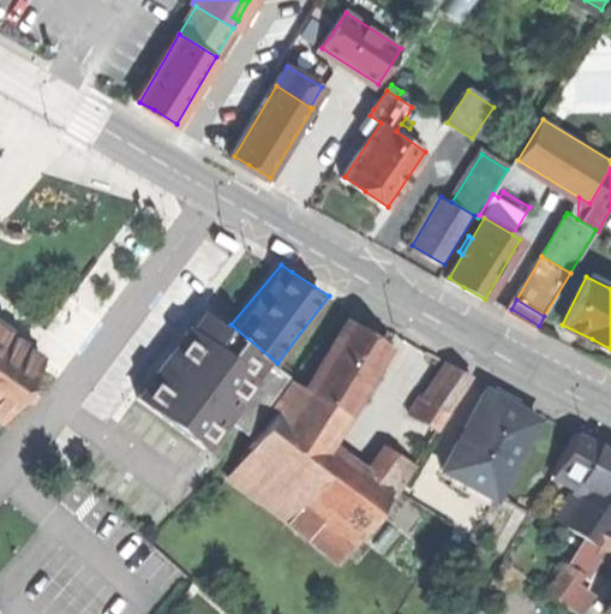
[(281,365),(277,363),(231,325),(208,307),(163,363),(235,419),(281,365)]
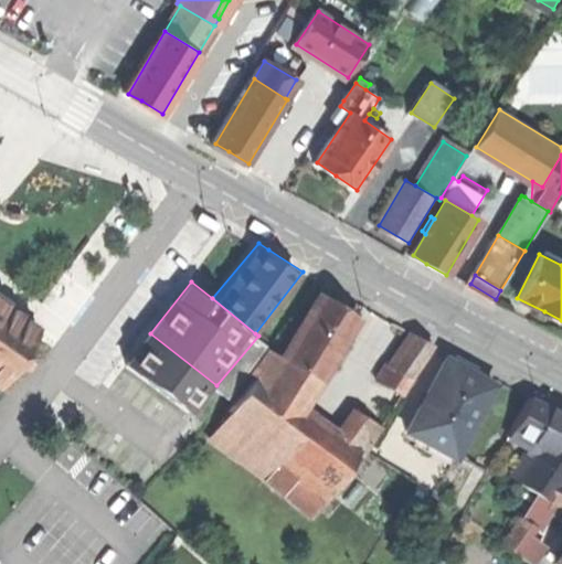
[(284,359),(320,381),(360,316),(342,306),(322,295),(285,357),(284,359)]
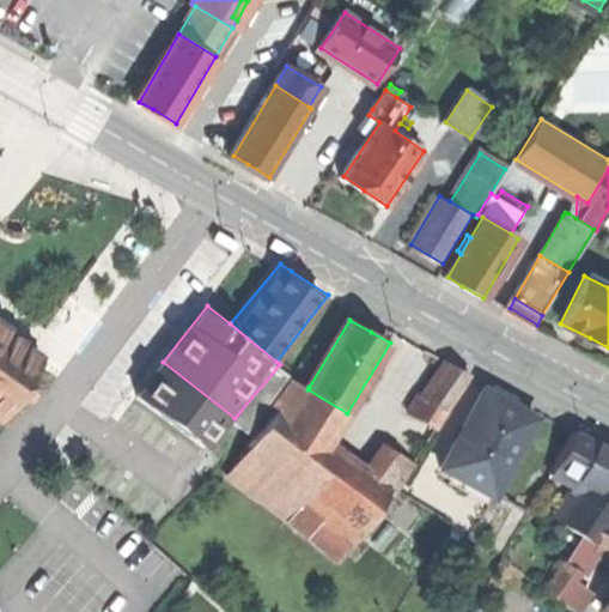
[(0,419),(1,422),(46,358),(0,326),(0,419)]
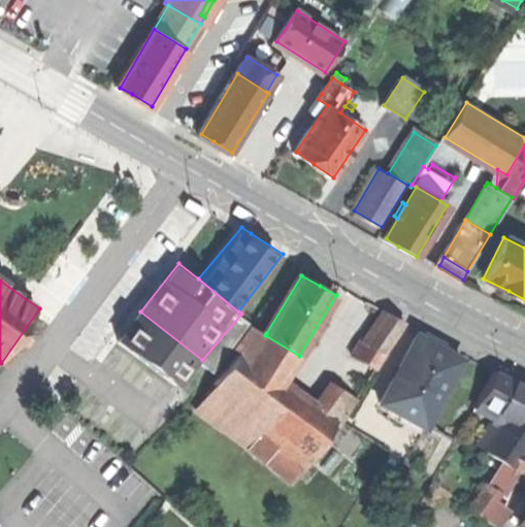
[(182,385),(202,360),(140,311),(120,339),(182,385)]
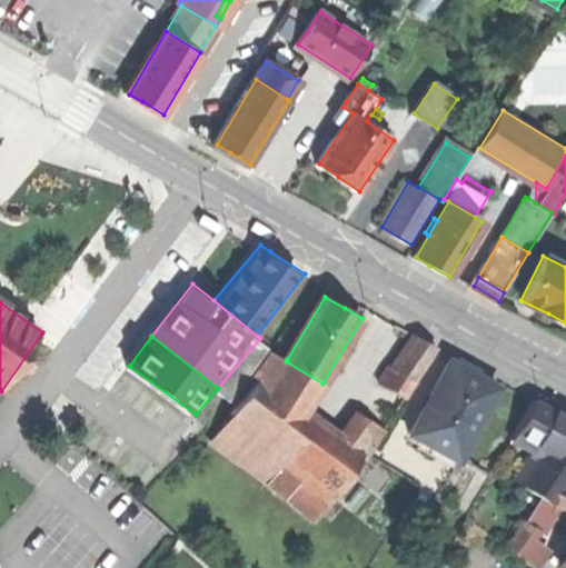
[(416,336),(397,370),(417,381),(438,348),(416,336)]
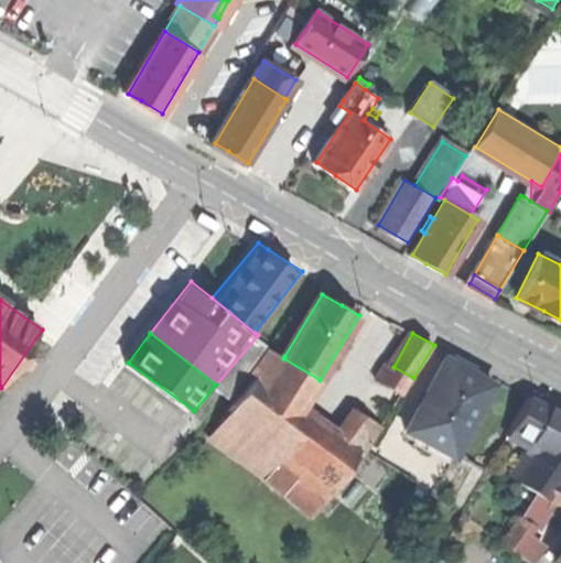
[(252,371),(258,376),(258,375),(277,352),(270,348),(252,371)]
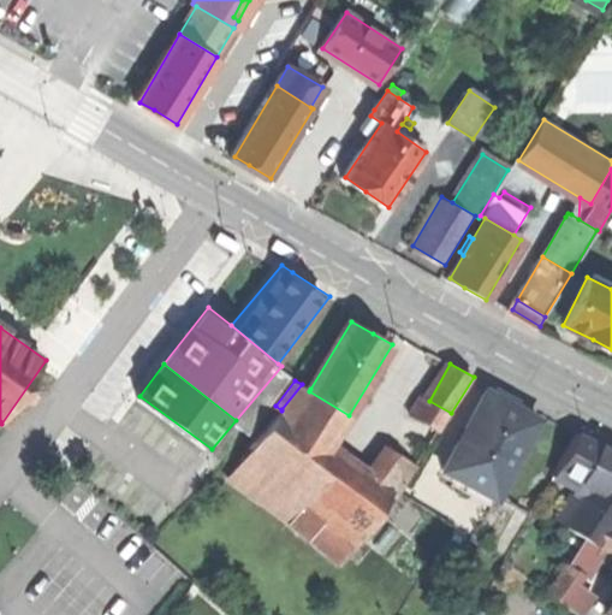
[(302,384),(281,409),(331,444),(349,415),(309,391),(310,389),(302,384)]
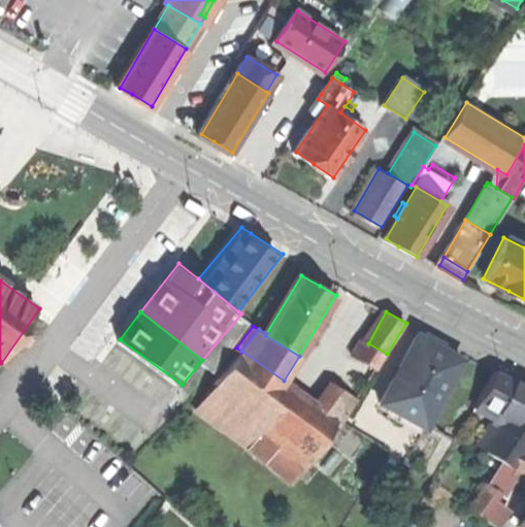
[(437,346),(418,335),(382,403),(393,408),(426,427),(462,359),(437,346)]
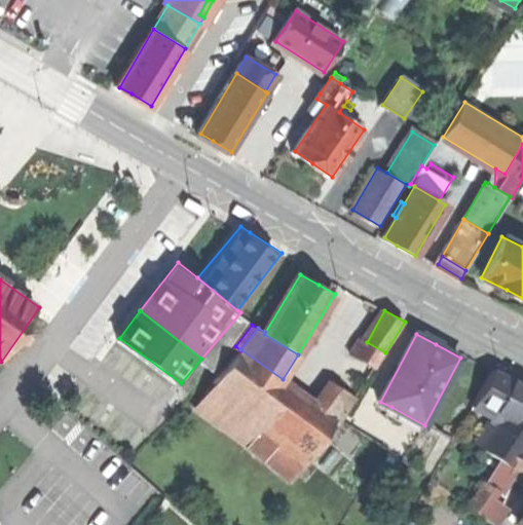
[(352,354),(377,368),(385,352),(367,342),(361,339),(352,354)]
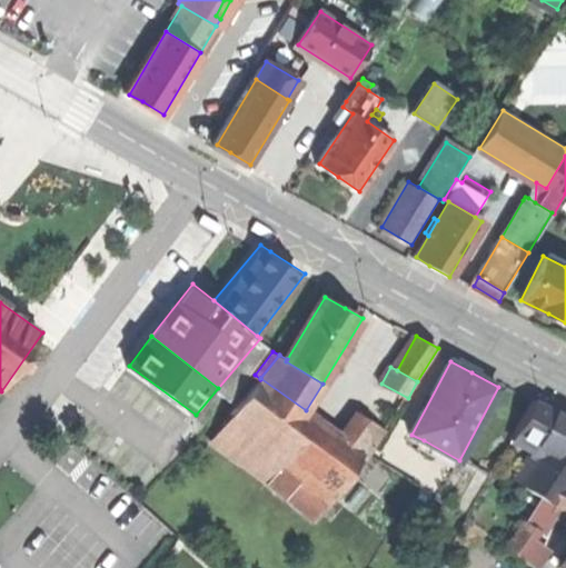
[(306,410),(260,378),(260,379),(234,416),(264,438),(337,490),(363,455),(364,452),(351,444),(306,410)]
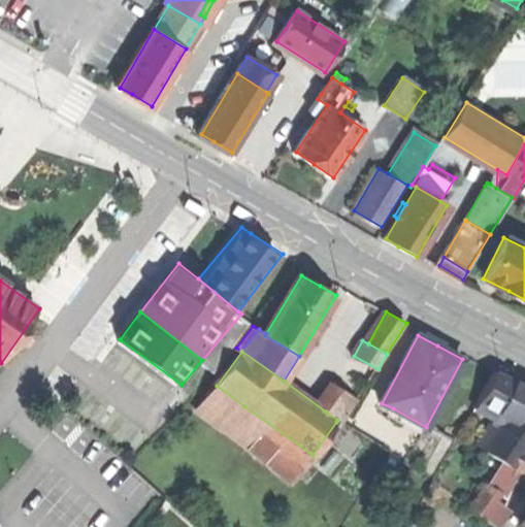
[(480,401),(505,416),(524,426),(524,388),(496,372),(480,401)]
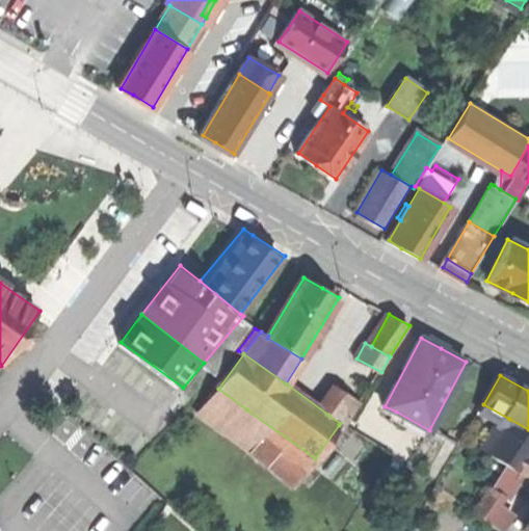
[(197,404),(231,430),(246,409),(218,389),(212,385),(197,404)]
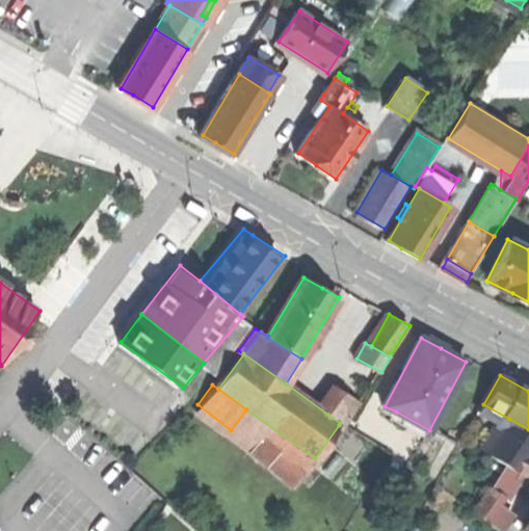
[(333,403),(336,405),(345,392),(342,390),(333,403)]
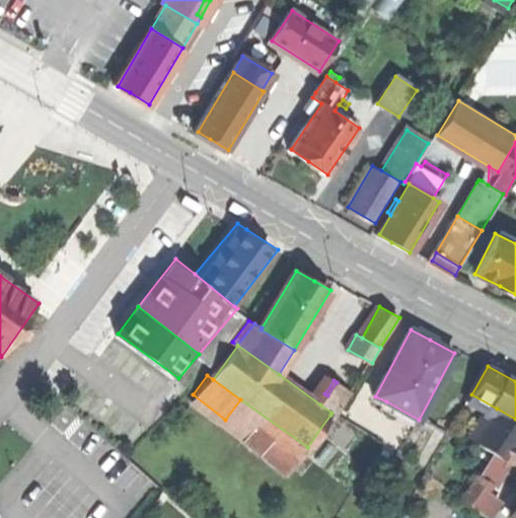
[(327,395),(320,404),(332,413),(330,415),(335,419),(353,393),(337,382),(327,395)]
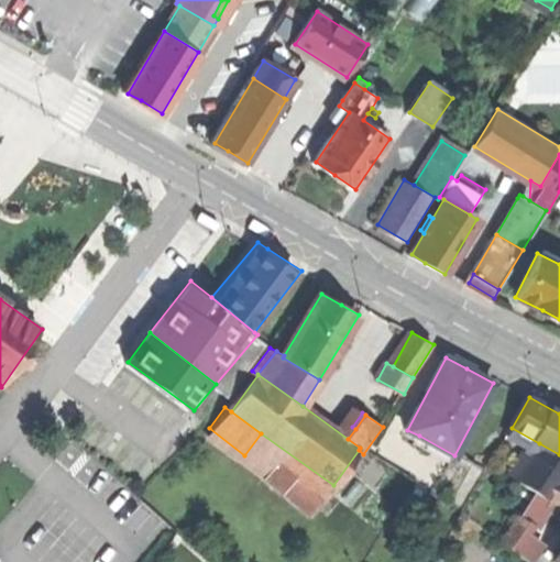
[(527,445),(536,451),(539,443),(512,428),(508,434),(527,445)]
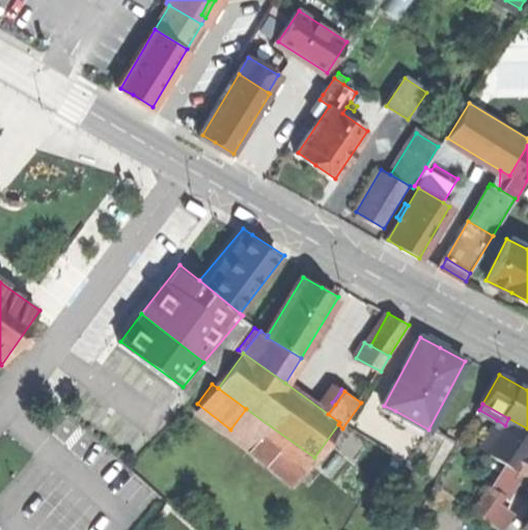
[(296,484),(314,457),(246,409),(230,429),(296,484)]
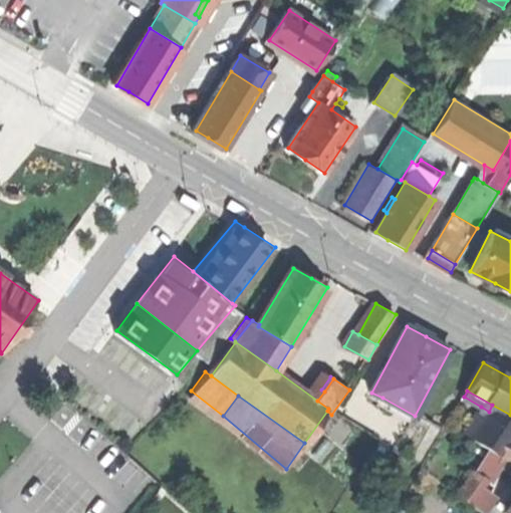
[(412,423),(415,416),(382,398),(378,406),(412,423)]
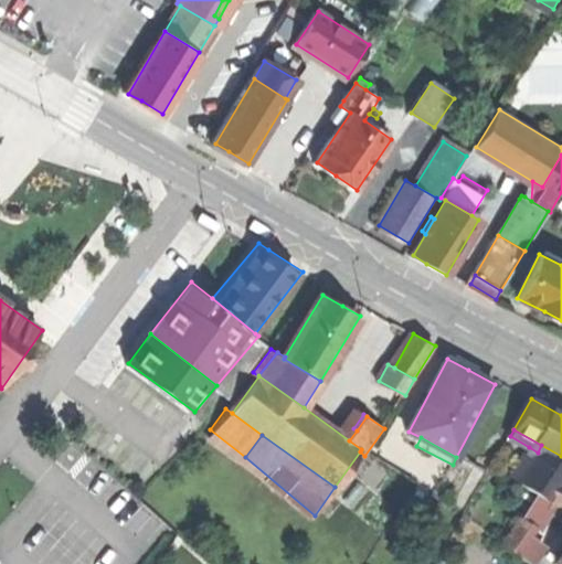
[(552,500),(553,498),(561,483),(561,456),(541,445),(538,453),(534,457),(521,482),(541,493),(551,499),(552,500)]
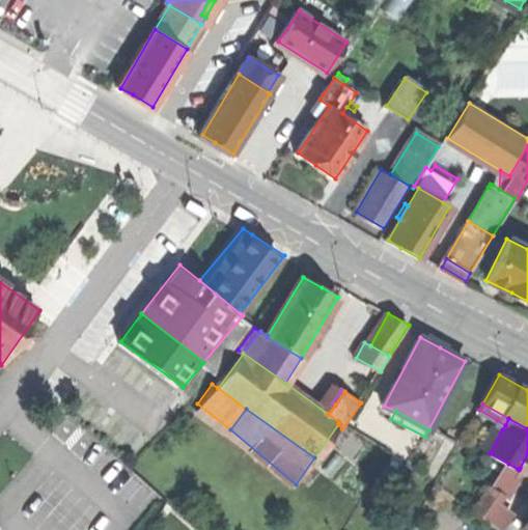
[(495,425),(502,429),(505,425),(497,420),(495,425)]
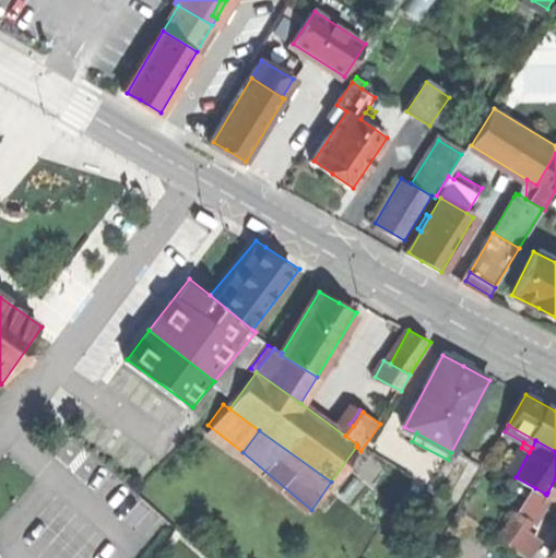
[(507,472),(516,477),(529,452),(521,448),(507,472)]
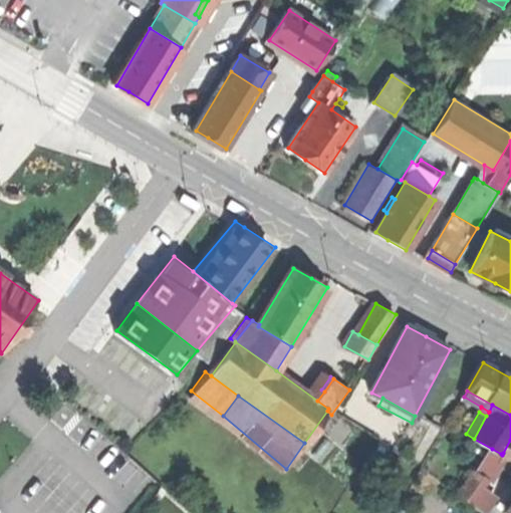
[(495,464),(501,454),(492,449),(486,459),(495,464)]
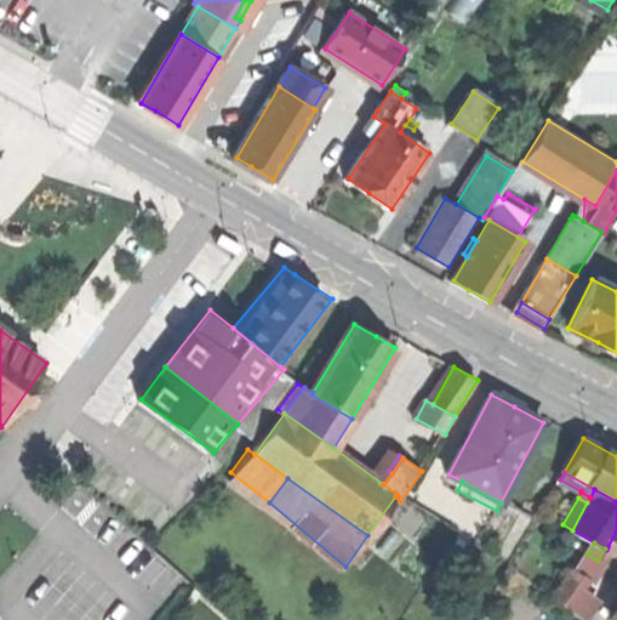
[(610,551),(606,550),(605,549),(598,561),(603,563),(610,551)]
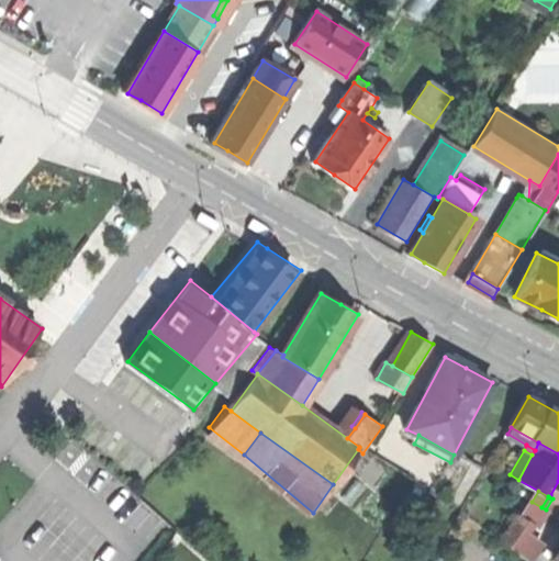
[(502,541),(515,550),(526,534),(533,526),(522,518),(517,525),(515,524),(502,541)]
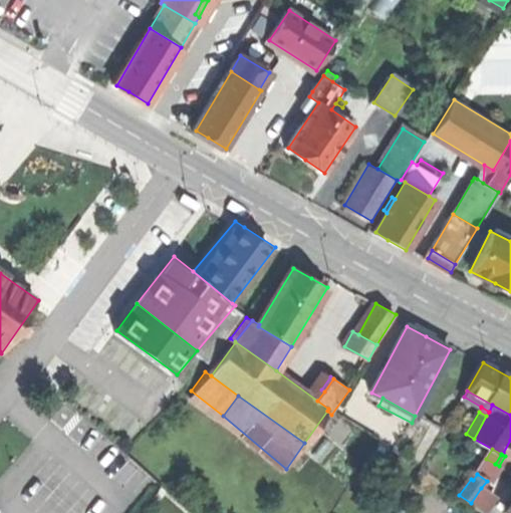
[(498,499),(481,488),(471,503),(483,512),(498,499)]
